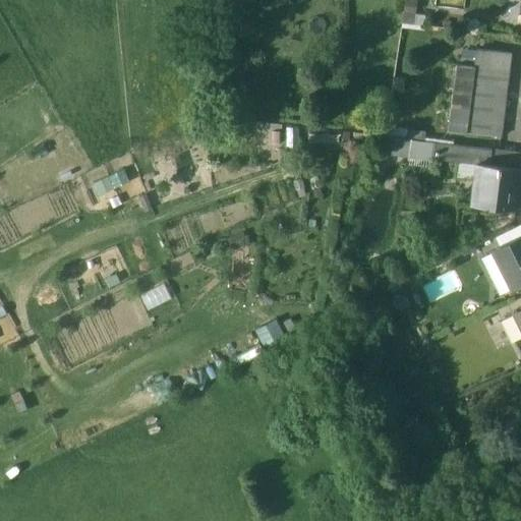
[(510,71),(457,64),(448,131),(501,138),(510,71)]
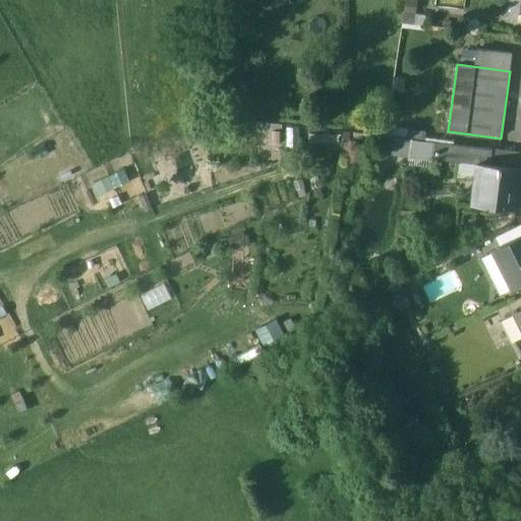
[(427,164),(427,138),(386,137),(385,154),(404,154),(404,164),(427,164)]
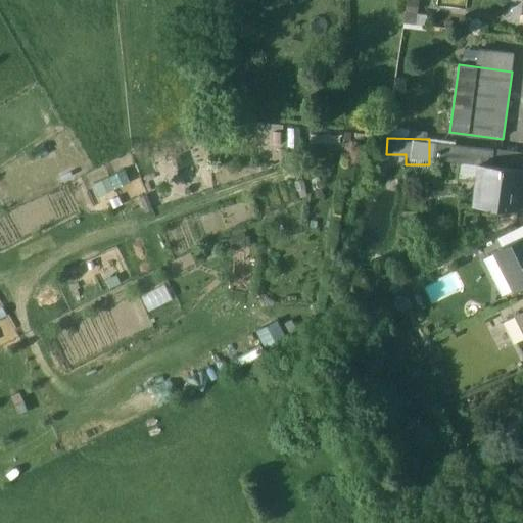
[(430,158),(473,160),(474,145),(431,142),(430,158)]
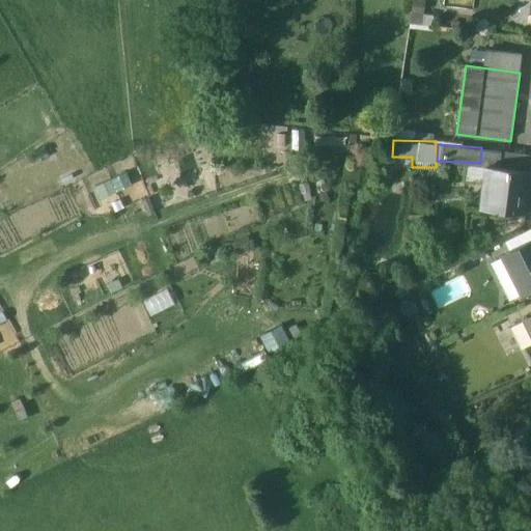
[(530,159),(501,155),(499,168),(530,171),(530,159)]
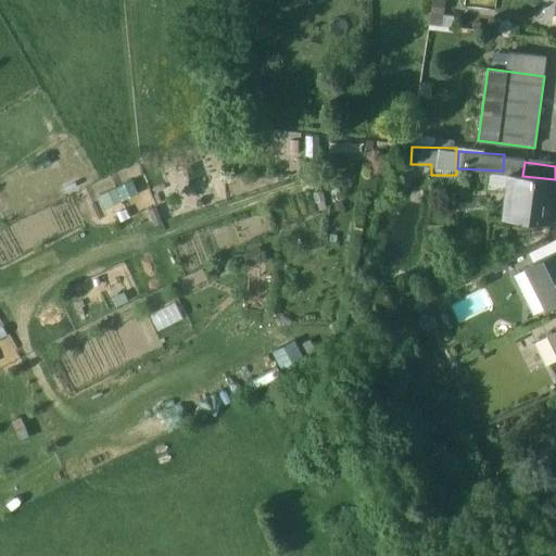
[(555,179),(522,176),(515,175),(509,218),(551,224),(555,181),(555,179)]
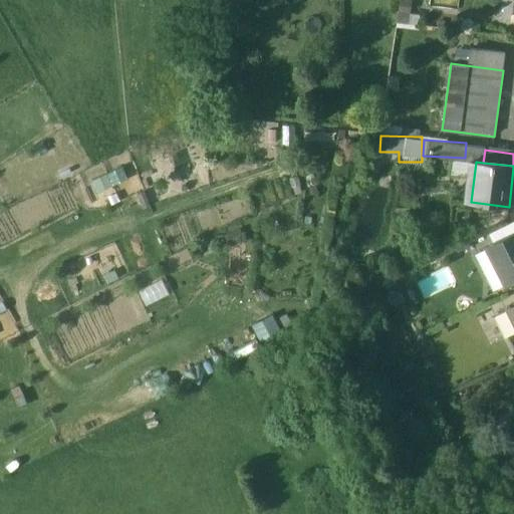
[(120,168),(91,178),(95,188),(124,178),(120,168)]
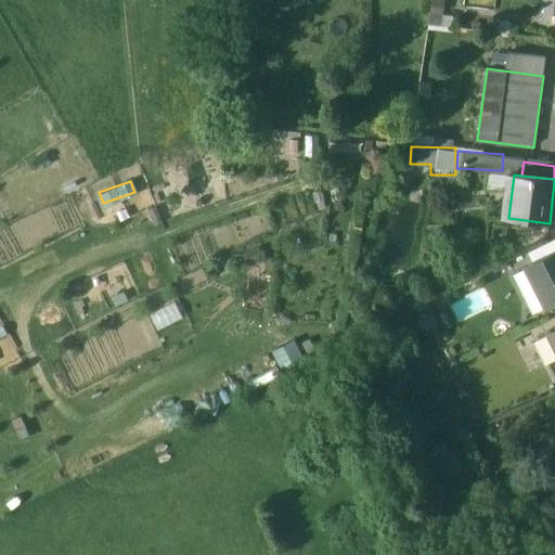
[(554,254),(526,269),(540,296),(546,293),(553,305),(554,304),(554,254)]
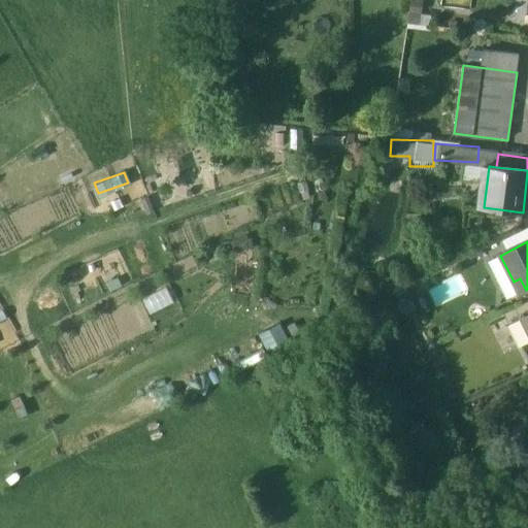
[(514,282),(500,256),(489,262),(507,299),(526,290),(520,278),(514,282)]
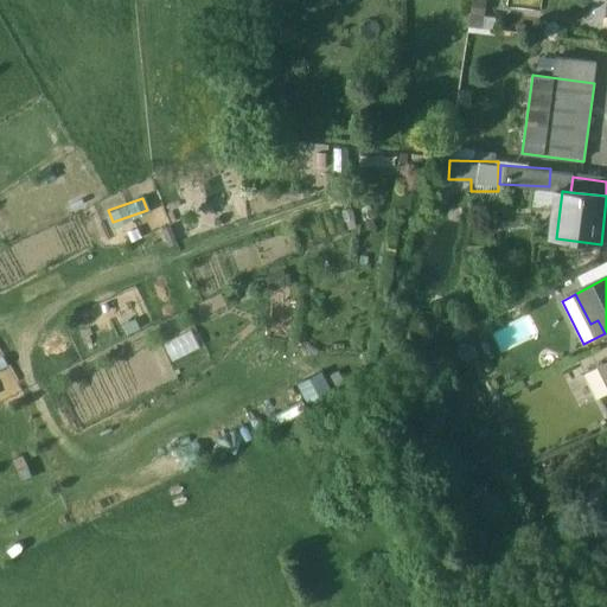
[(168,359),(197,349),(190,331),(163,342),(168,359)]
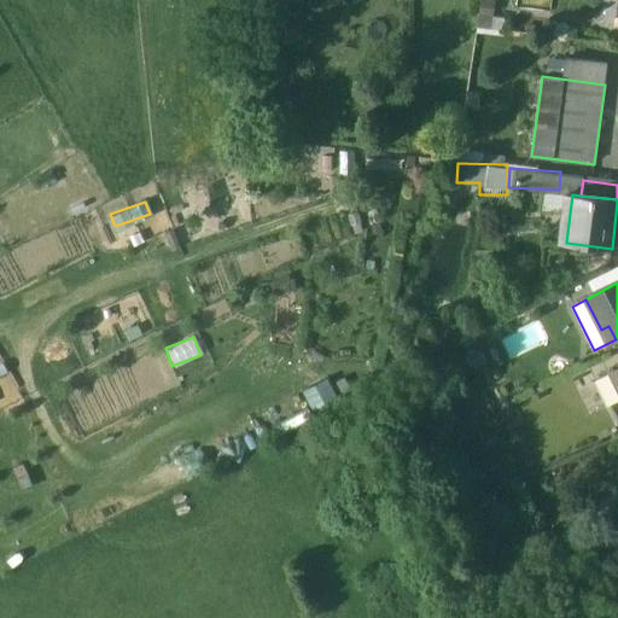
[(617,388),(611,374),(596,382),(610,407),(617,402),(617,388)]
